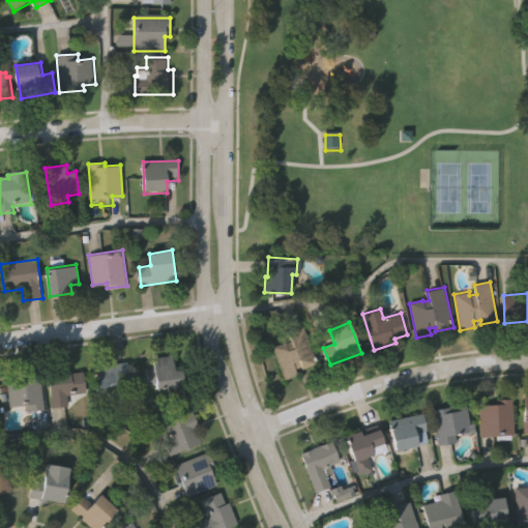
[(319,363),(302,370),(300,367),(297,368),(299,375),(286,381),(272,347),(290,341),(287,332),(304,326),(319,363)]
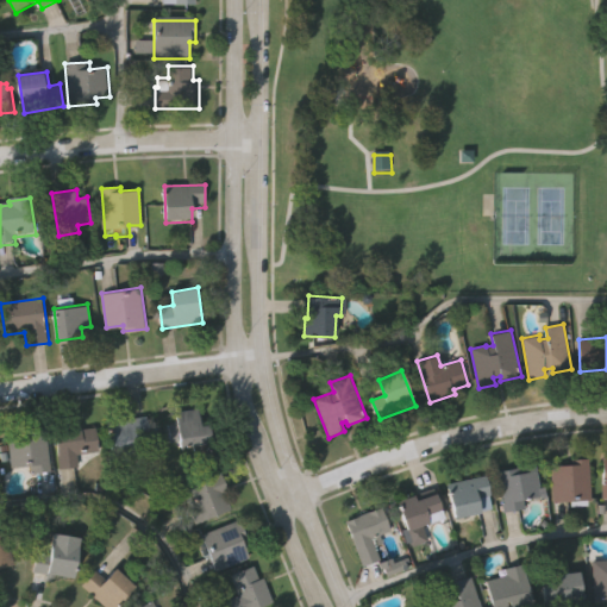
[(199,410),(200,426),(208,425),(210,445),(179,448),(177,433),(169,433),(169,425),(176,424),(175,412),(199,410)]
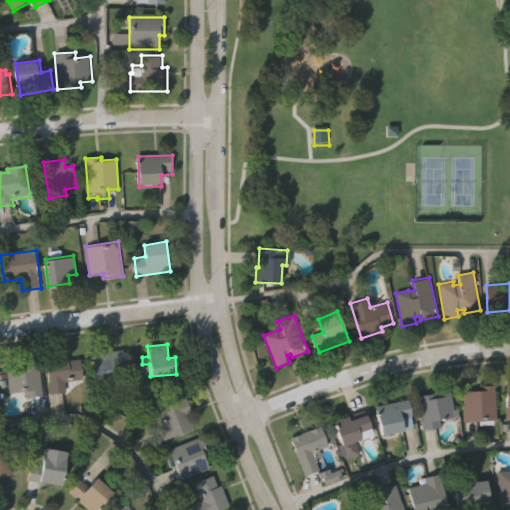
[(122,350),(124,366),(113,368),(114,380),(99,382),(100,389),(94,390),(90,354),(122,350)]
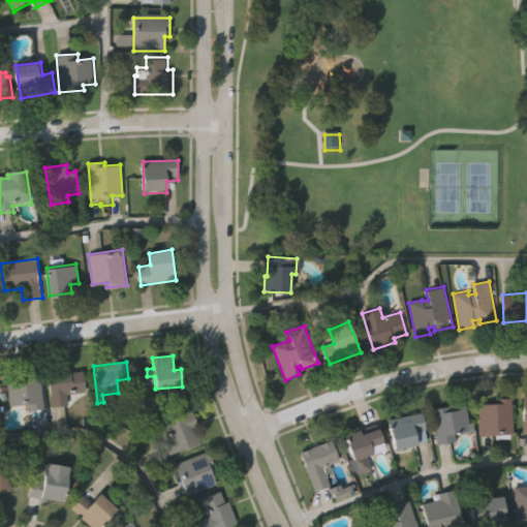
[(85,371),(87,392),(69,394),(70,405),(53,407),(49,371),(72,368),(72,373),(85,371)]
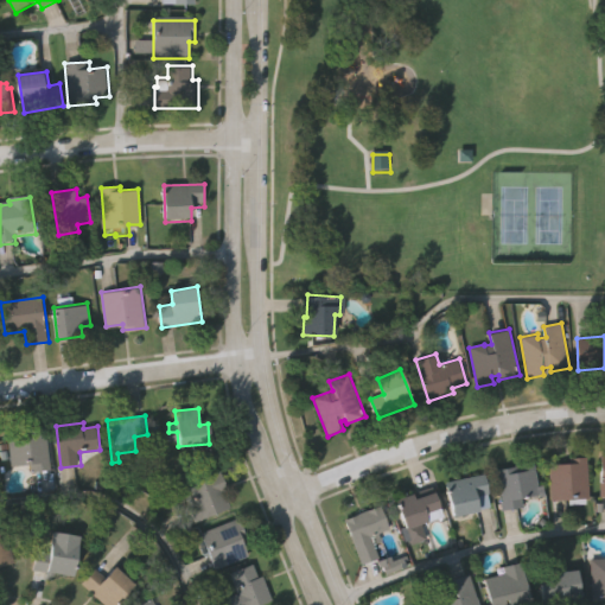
[(48,428),(52,470),(32,472),(32,465),(13,467),(10,438),(23,437),(21,432),(48,428)]
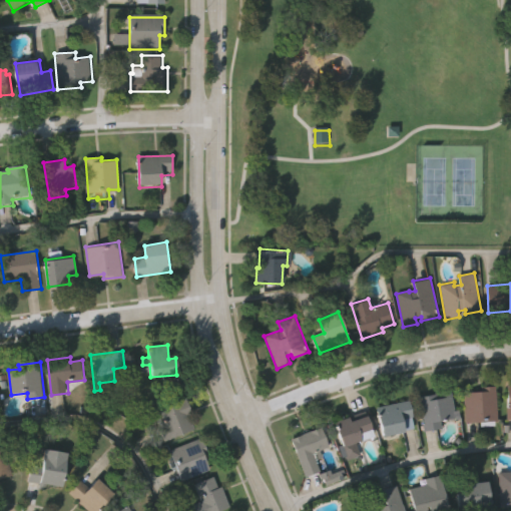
[(500,421),(495,422),(496,426),(480,427),(480,422),(465,424),(463,394),(483,392),(483,386),(497,385),(500,421)]
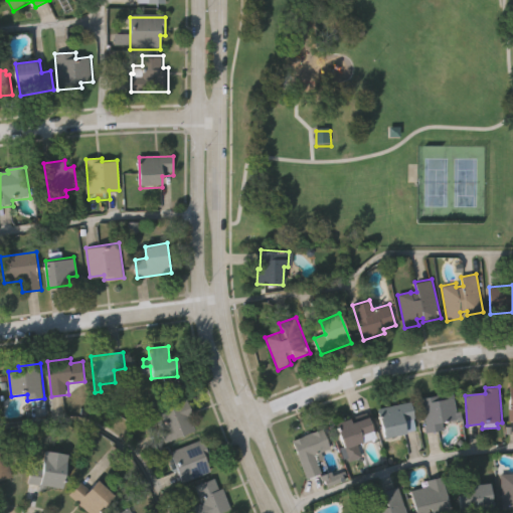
[(426,434),(419,398),(454,392),(459,418),(443,422),(444,431),(426,434)]
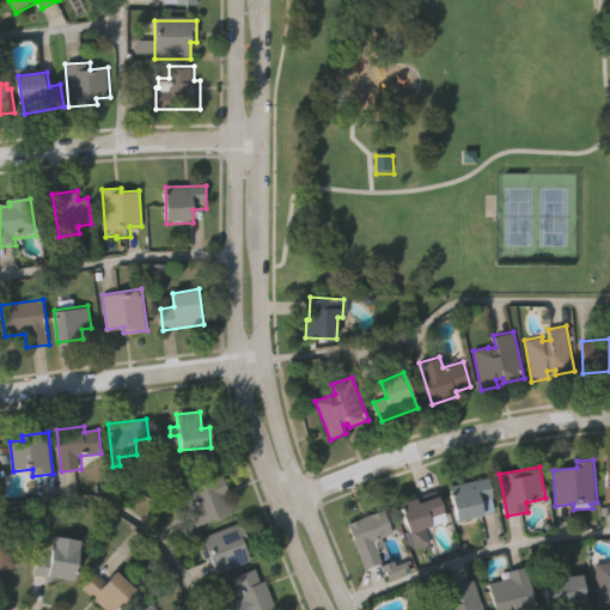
[(200,526),(185,490),(193,488),(190,482),(202,477),(205,483),(225,475),(232,493),(227,495),(233,512),(200,526)]
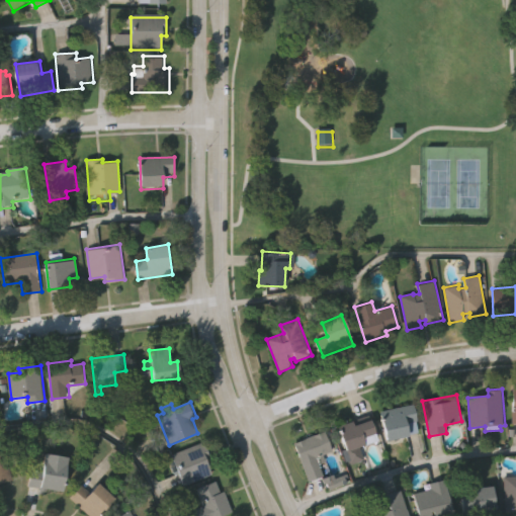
[(414,405),(420,433),(387,441),(380,412),(414,405)]
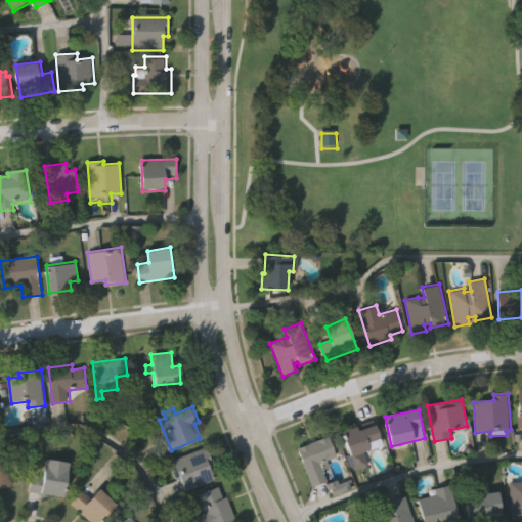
[(376,425),(382,445),(365,450),(370,465),(353,470),(343,432),(357,427),(358,430),(376,425)]
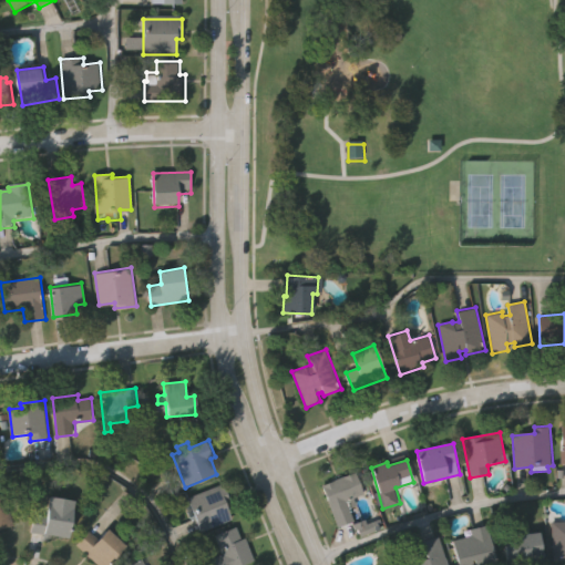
[(359,471),(368,493),(355,499),(358,505),(350,509),(356,521),(338,527),(321,486),(359,471)]
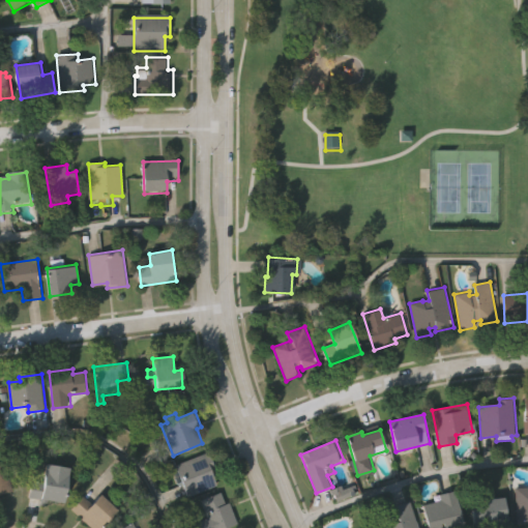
[(187,499),(175,468),(209,455),(216,472),(211,474),(217,487),(187,499)]
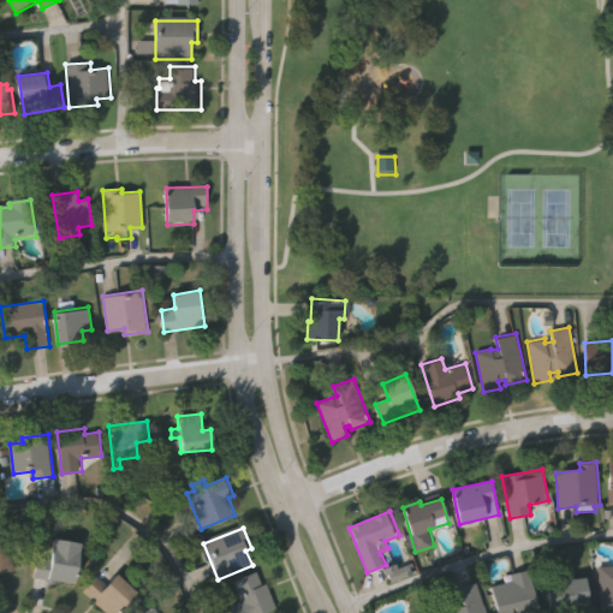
[(0,536),(9,535),(17,570),(0,573),(1,579),(0,579),(0,536)]
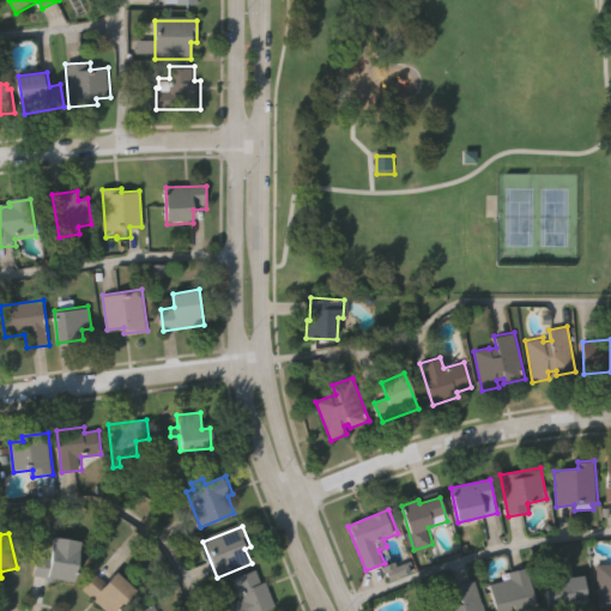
[(76,582),(35,576),(38,555),(53,557),(55,537),(82,542),(76,582)]
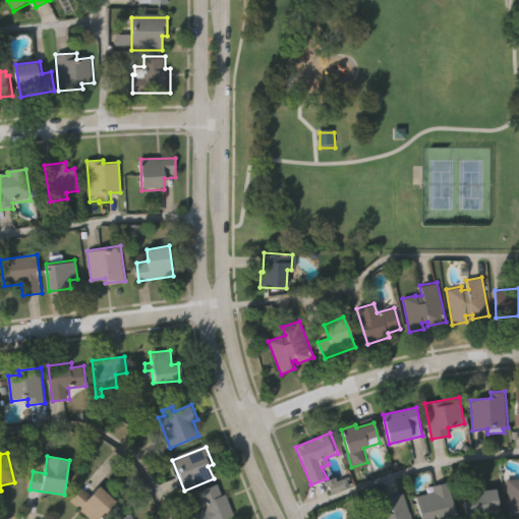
[(518,515),(507,515),(506,479),(518,479),(518,515)]
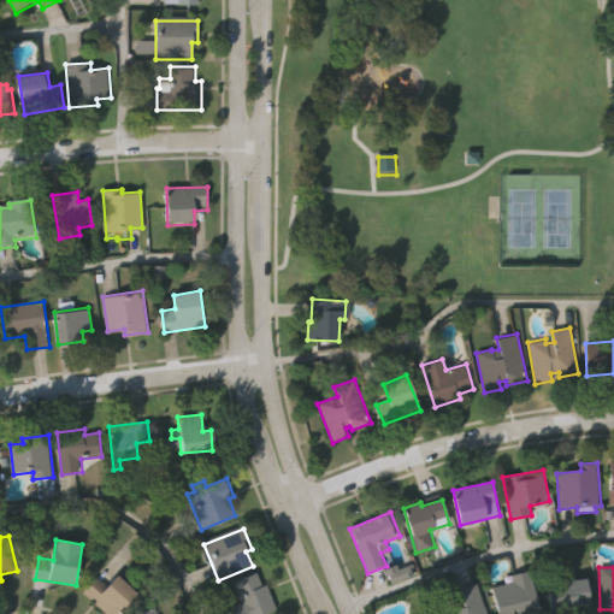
[(495,613),(489,588),(508,583),(507,576),(526,571),(537,613),(495,613)]
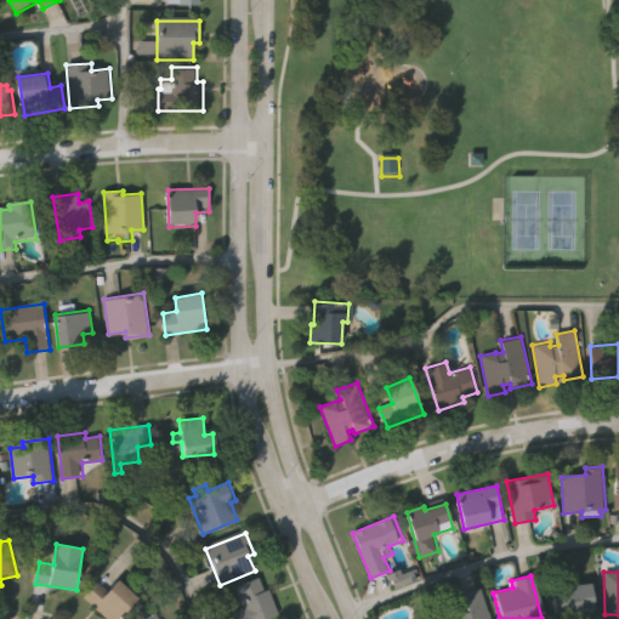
[(107,618),(84,597),(98,581),(108,591),(118,580),(138,598),(119,618),(107,618)]
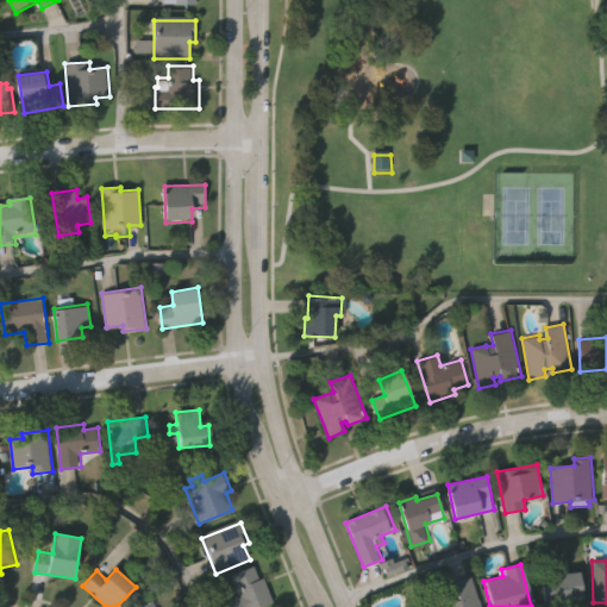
[(230,606),(229,602),(239,599),(231,579),(254,569),(258,583),(263,581),(274,606),(230,606)]
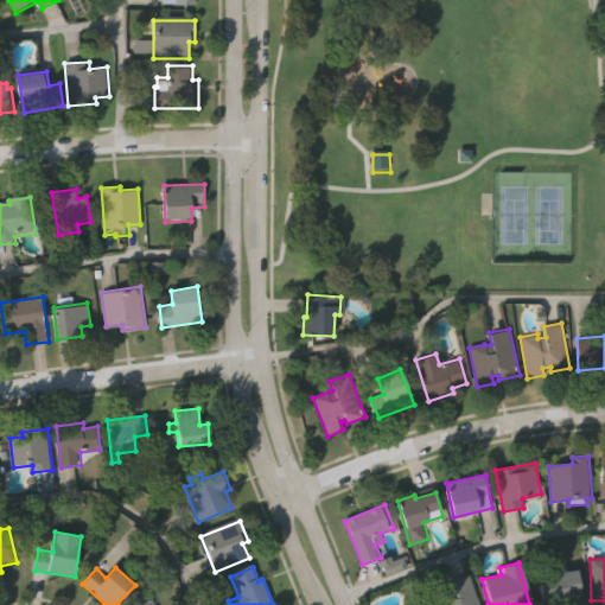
[(578,600),(555,604),(541,604),(537,580),(552,579),(551,573),(573,570),(578,600)]
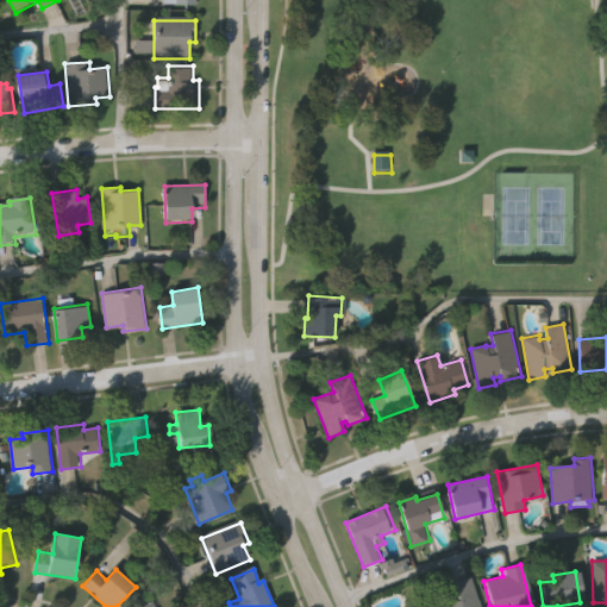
[(436,606),(433,598),(454,590),(451,583),(471,576),(482,606),(436,606)]
